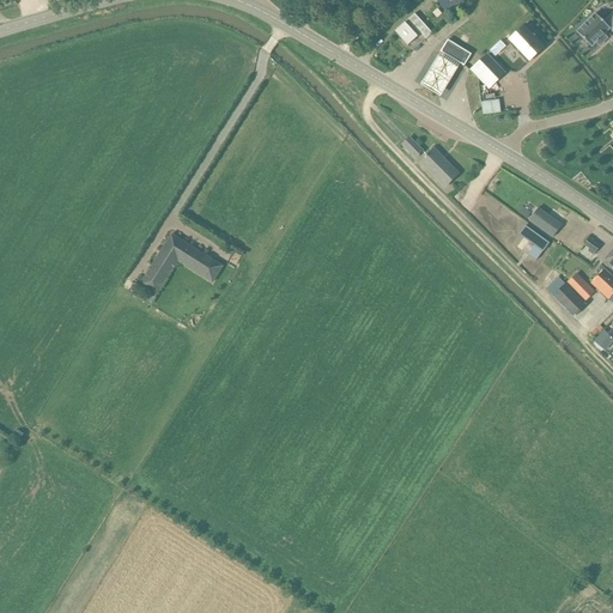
[(465,4),(461,0),(435,0),(450,17),(465,4)]
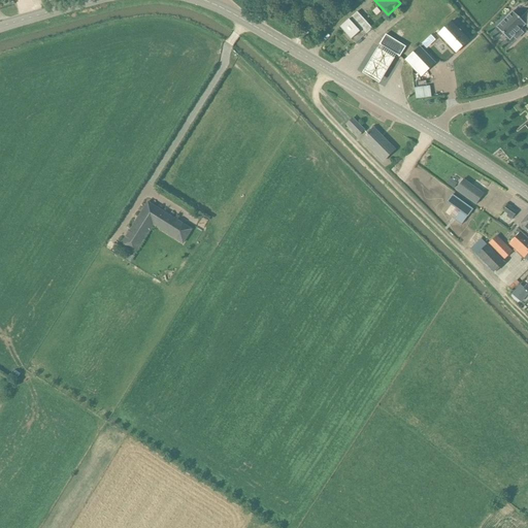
[(513,12),(497,28),(509,40),(514,36),(517,39),(523,33),(520,30),(527,23),(527,10),(522,17),(523,18),(521,20),(513,12)]
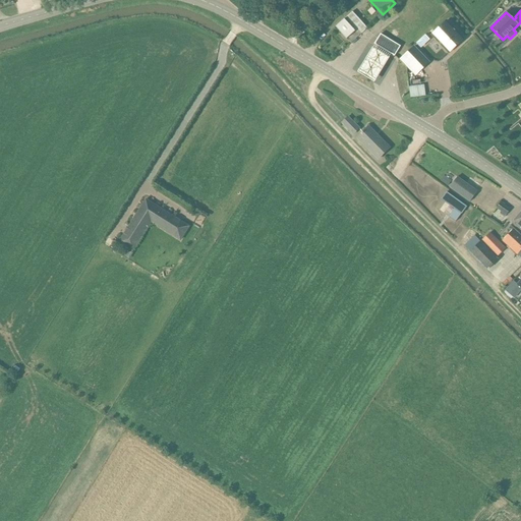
[(367,29),(352,12),(336,27),(346,39),(355,32),(354,31),(357,29),(362,34),(367,29)]
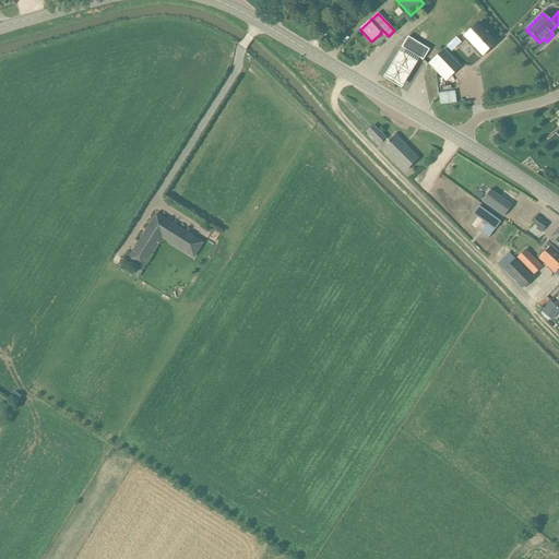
[(498,43),(479,23),(463,38),(482,58),(498,43)]
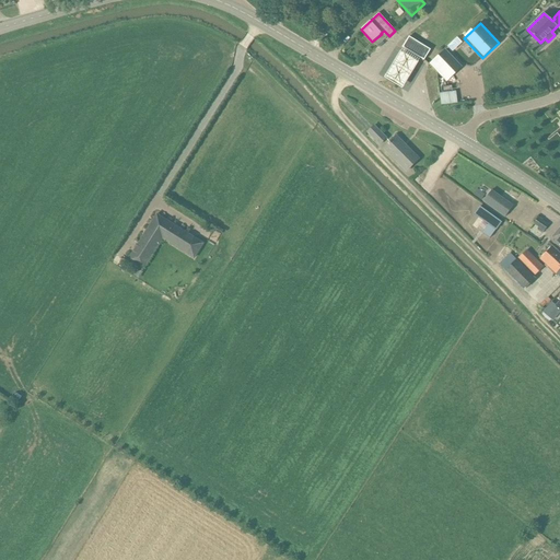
[(430,50),(409,37),(404,47),(421,58),(424,60),(430,50)]
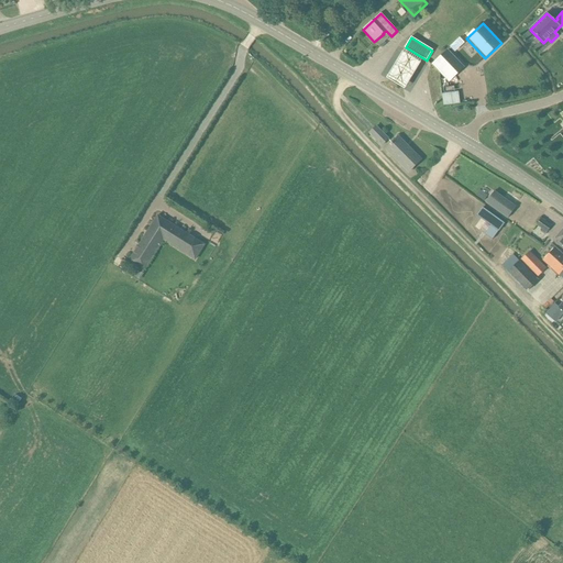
[(423,58),(406,47),(388,76),(406,87),(423,58)]
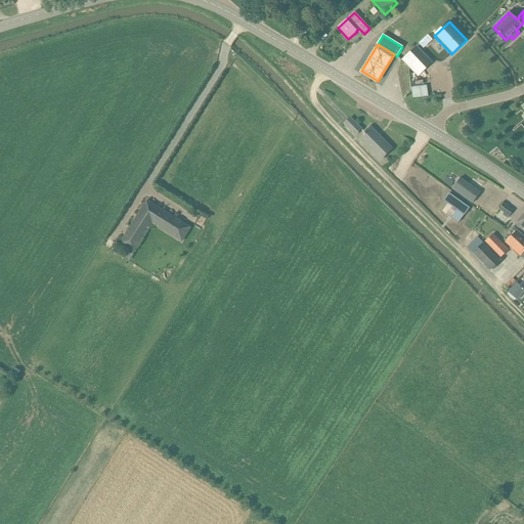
[(417,47),(403,59),(419,76),(432,63),(417,47)]
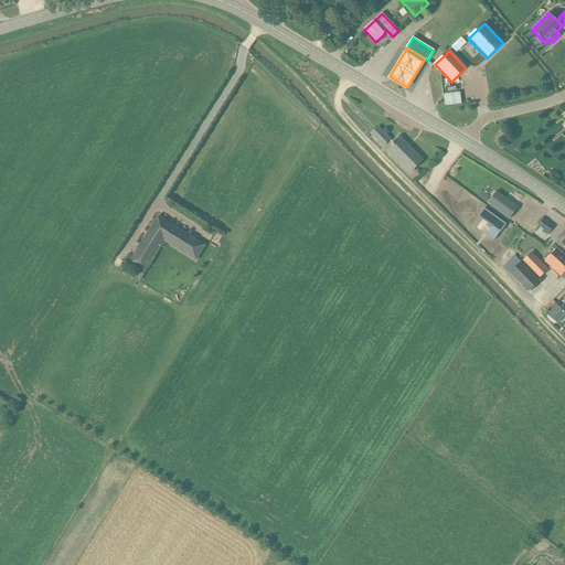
[(390,140),(377,127),(371,134),(383,146),(390,140)]
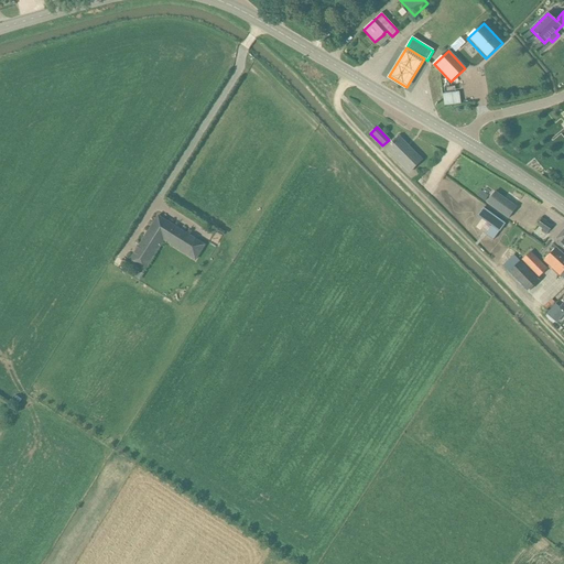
[(422,161),(399,138),(387,150),(410,173),(422,161)]
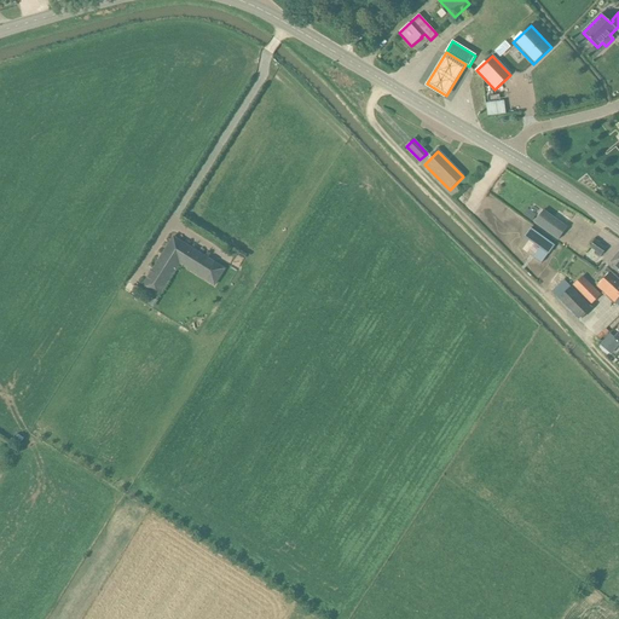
[(537,215),(527,209),(524,215),(532,221),(537,215)]
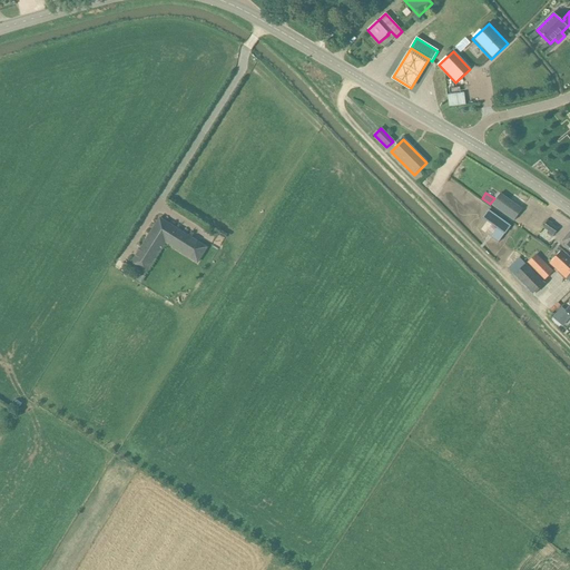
[(522,209),(500,194),(491,205),(513,220),(522,209)]
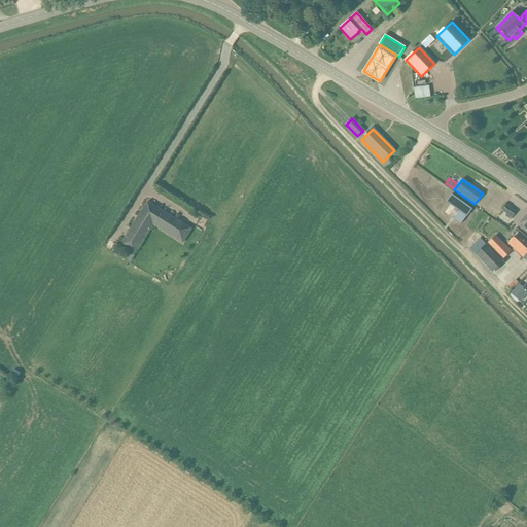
[(454,219),(461,224),(471,209),(451,195),(447,202),(459,211),(454,219)]
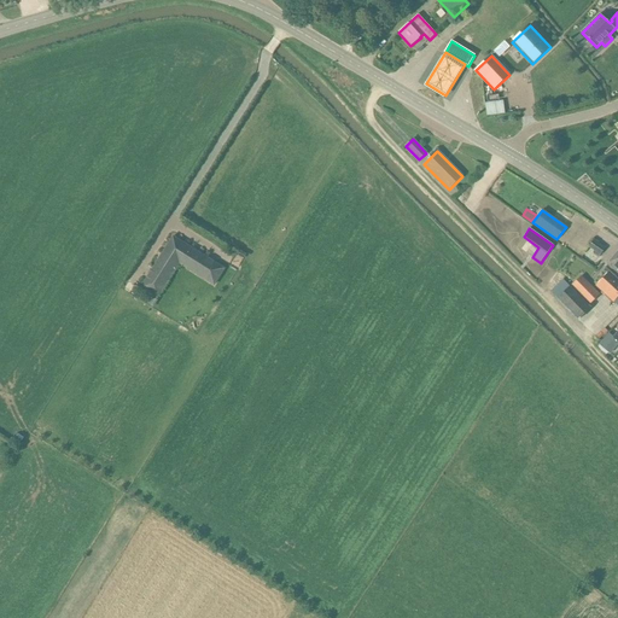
[(225,269),(173,237),(141,289),(157,298),(163,289),(157,285),(176,254),(208,274),(204,279),(214,285),(225,269)]
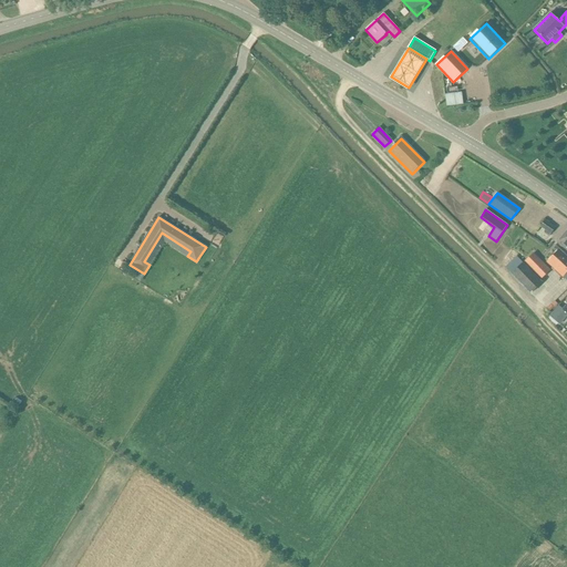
[(555,228),(545,220),(540,227),(552,234),(555,228)]
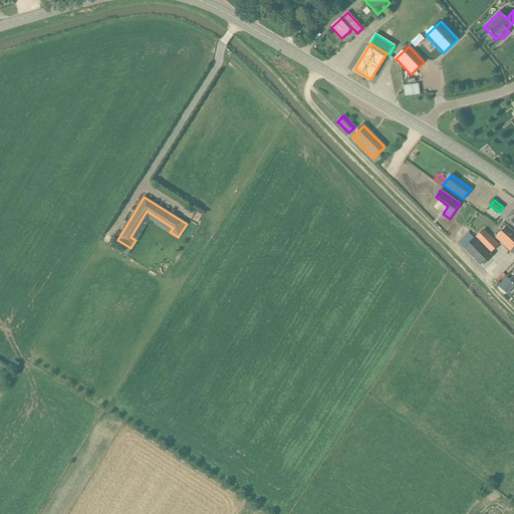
[(513,209),(505,220),(513,227),(513,209)]
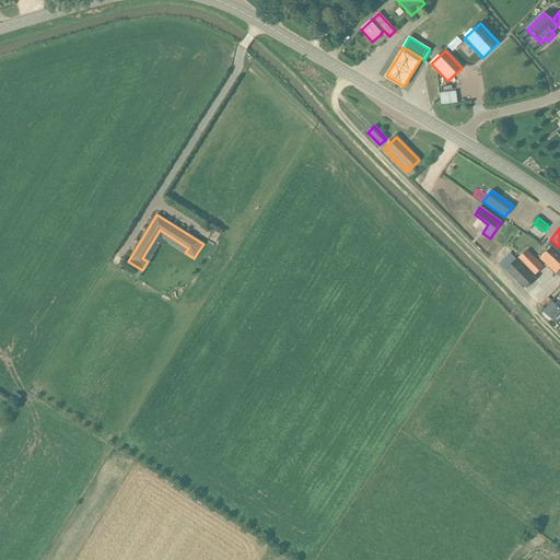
[(559,253),(551,246),(539,259),(559,278),(559,253)]
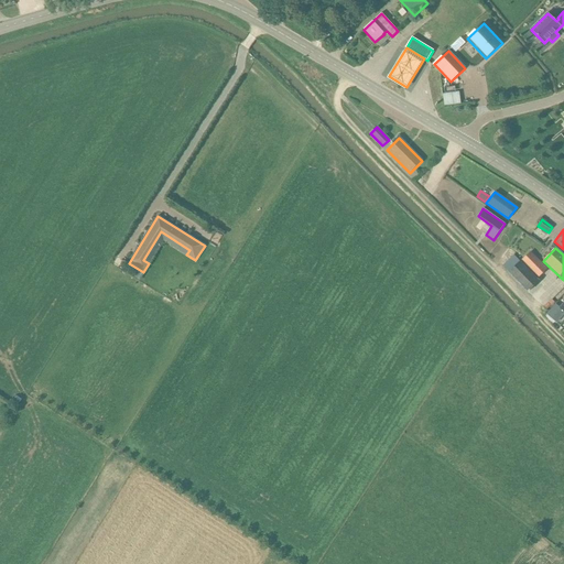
[(539,281),(509,250),(498,261),(528,292),(539,281)]
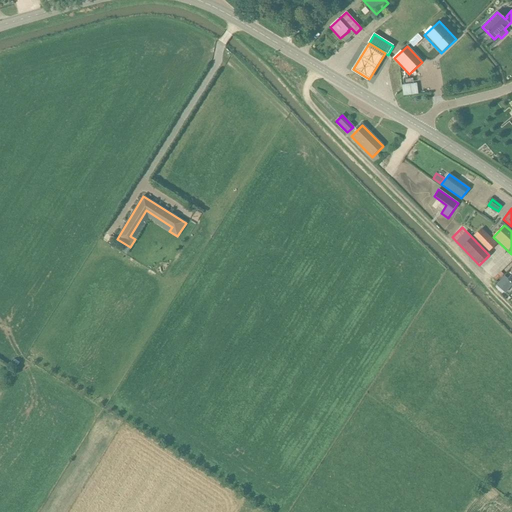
[(496,245),(481,229),(473,237),(489,252),(496,245)]
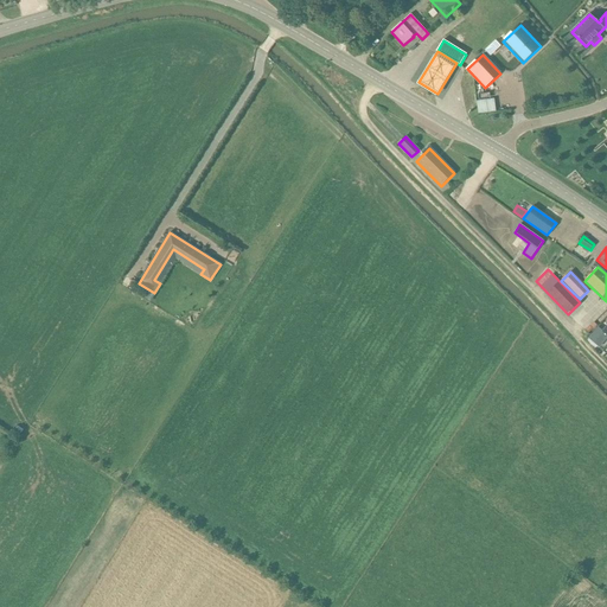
[(599,327),(588,339),(595,345),(602,338),(606,342),(606,339),(606,325),(602,331),(599,327)]
